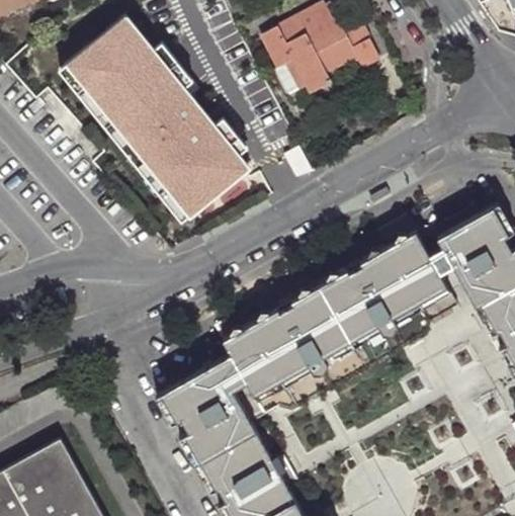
[(0,18),(43,1),(41,0),(0,0),(0,18)]
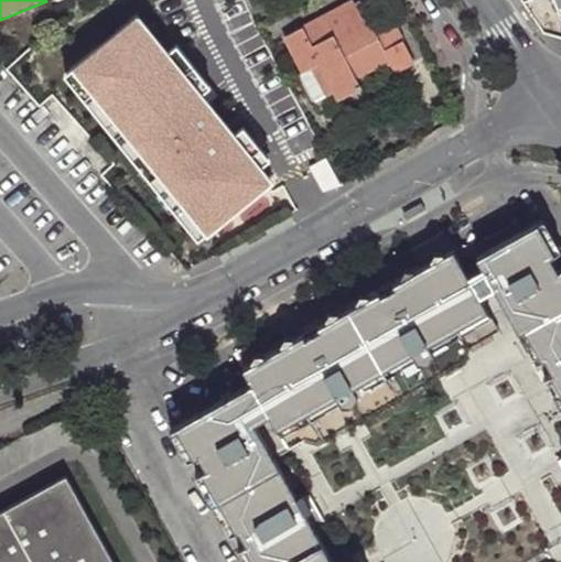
[(392,76),(412,66),(392,24),(373,34),(364,17),(358,19),(352,4),(282,40),(314,101),(330,93),(334,101),(359,89),(354,80),(387,64),(392,76)]
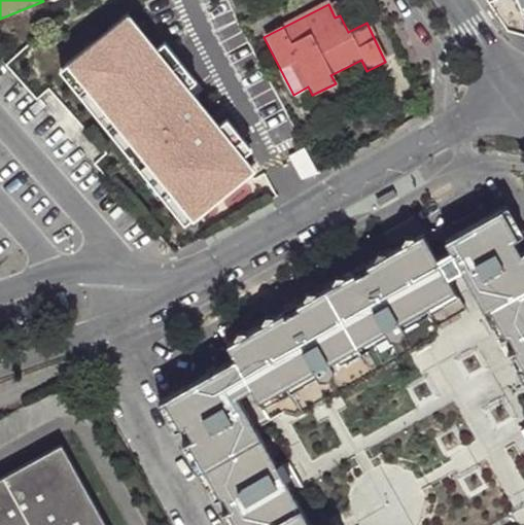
[(129,14),(64,64),(112,128),(108,133),(163,203),(166,201),(182,222),(249,171),(129,14)]
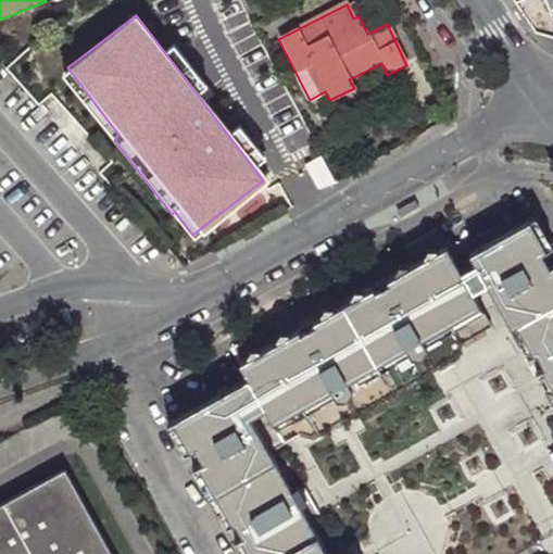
[(403,250),(413,268),(415,267),(444,251),(450,261),(468,260),(513,235),(506,221),(467,242),(445,243),(437,230),(403,250)]
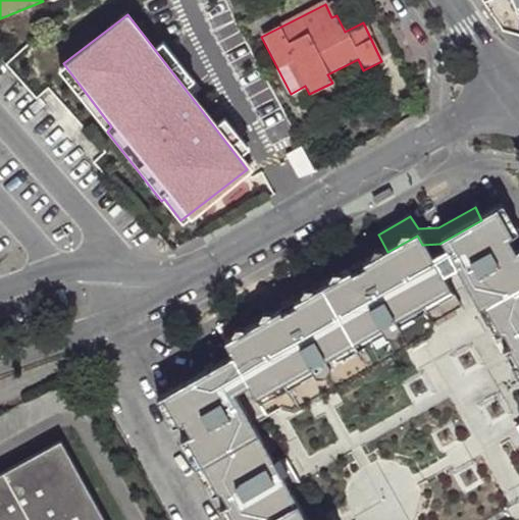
[(480,314),(518,293),(518,253),(516,255),(509,242),(518,236),(503,208),(481,220),(439,244),(447,255),(433,263),(447,286),(460,277),(480,314)]
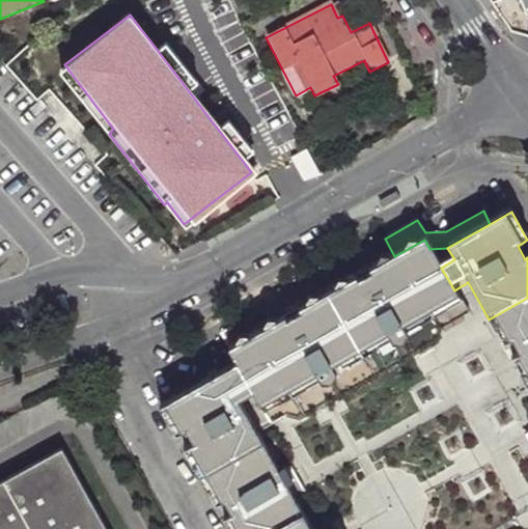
[(394,256),(325,296),(373,382),(434,347),(439,329),(468,314),(429,249),(424,240),(396,255),(394,256)]
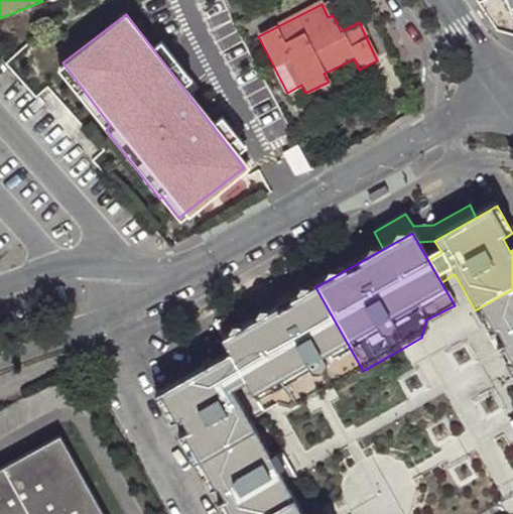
[(363,371),(315,287),(221,340),(249,392),(255,403),(269,396),(275,408),(291,411),(363,371)]
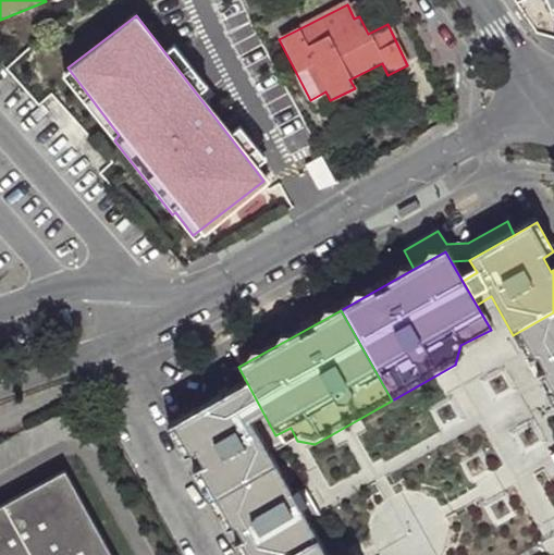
[(553,312),(513,335),(529,362),(526,366),(534,381),(538,380),(553,408),(553,312)]
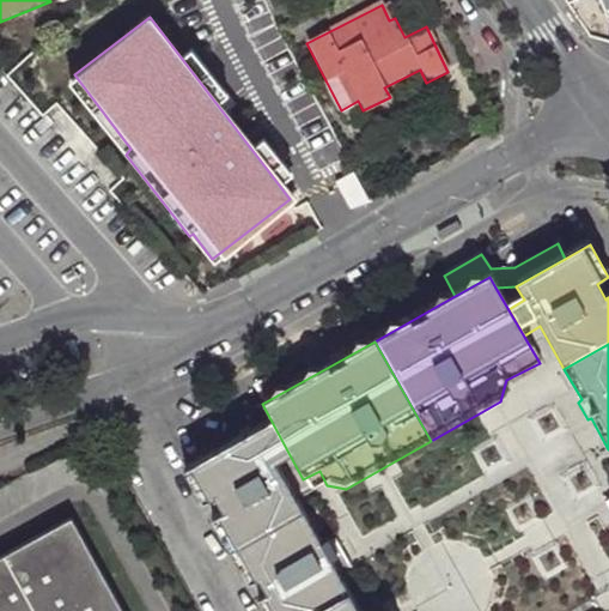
[(296,466),(272,423),(187,471),(232,552),(305,514),(282,475),(296,466)]
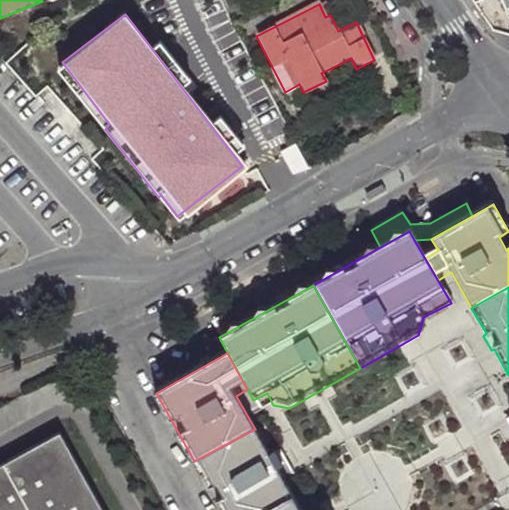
[(255,429),(194,461),(222,509),(272,509),(294,498),(255,429)]
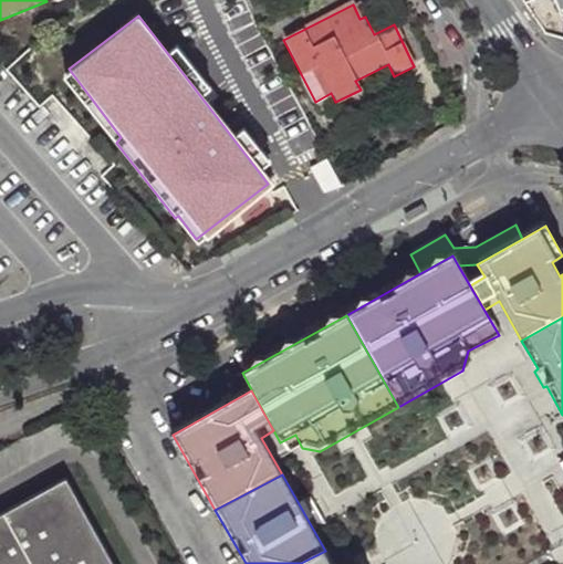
[(112,563),(65,479),(0,513),(0,563),(112,563)]
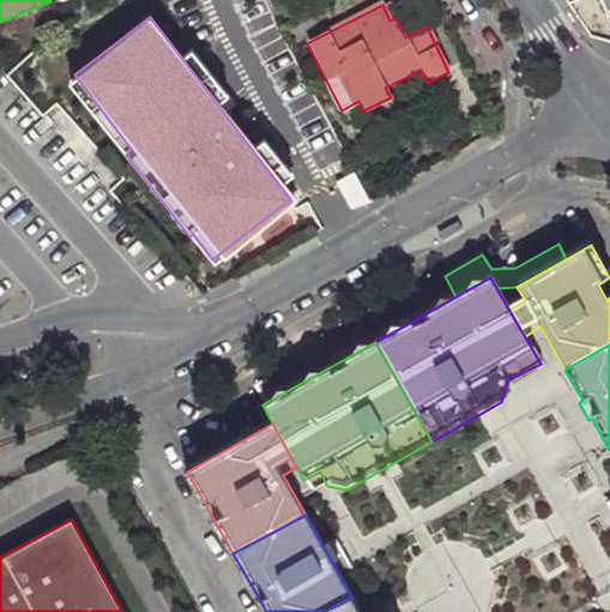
[(360,611),(352,598),(326,611),(360,611)]
